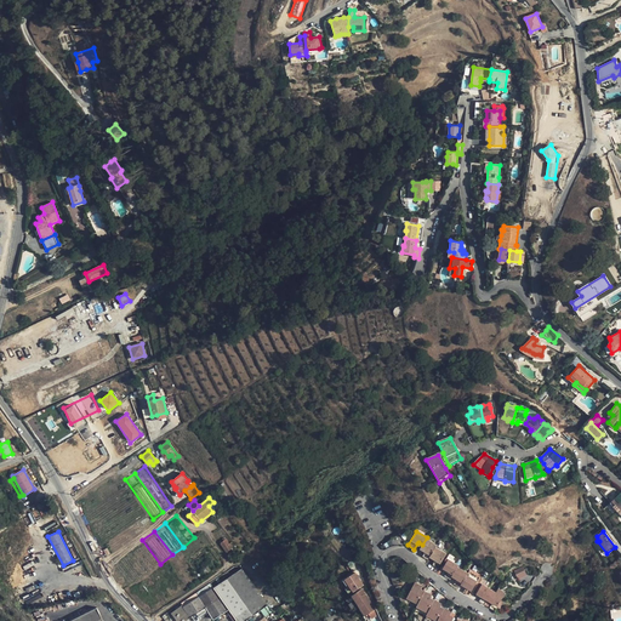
[(229,543),(226,539),(221,542),(231,557),(238,551),(232,542),(229,543)]
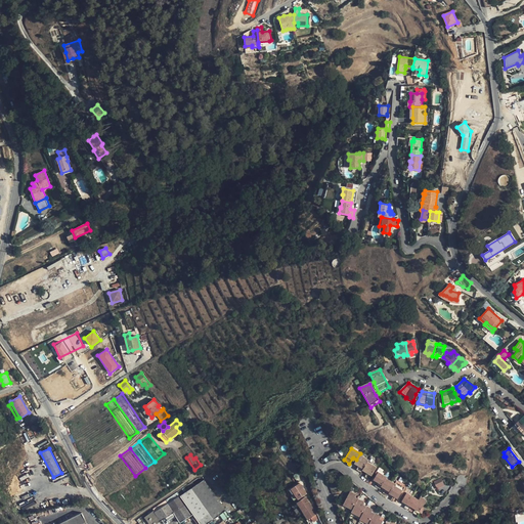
[(125,484),(135,476),(120,455),(110,465),(125,484)]
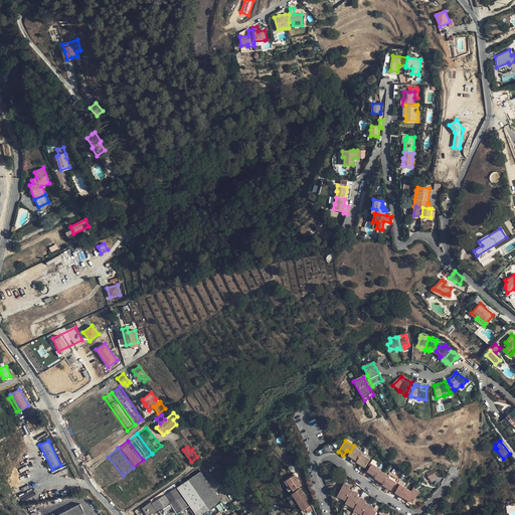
[(354,448),(350,454),(353,456),(352,458),(350,462),(355,465),(362,453),(354,448)]
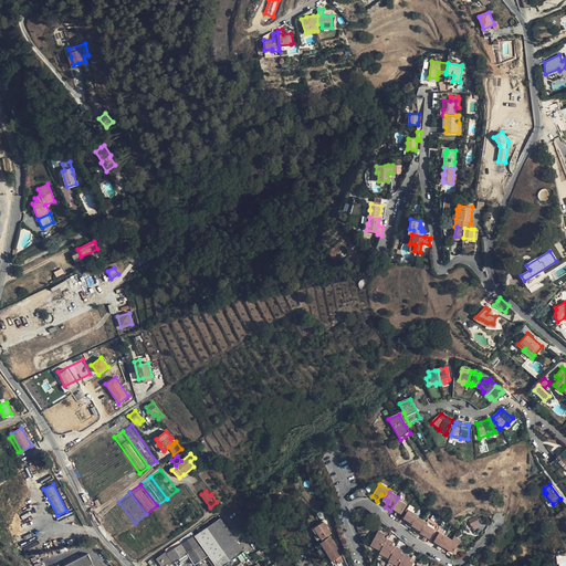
[(398,510),(397,512),(394,515),(399,519),(407,505),(397,500),(392,506),(398,510)]
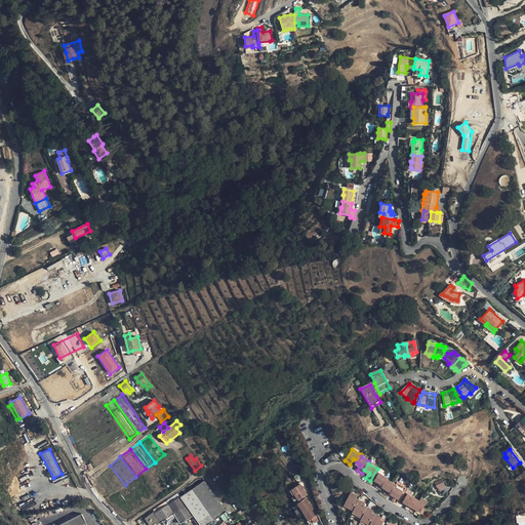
[(109,497),(116,492),(101,472),(94,477),(109,497)]
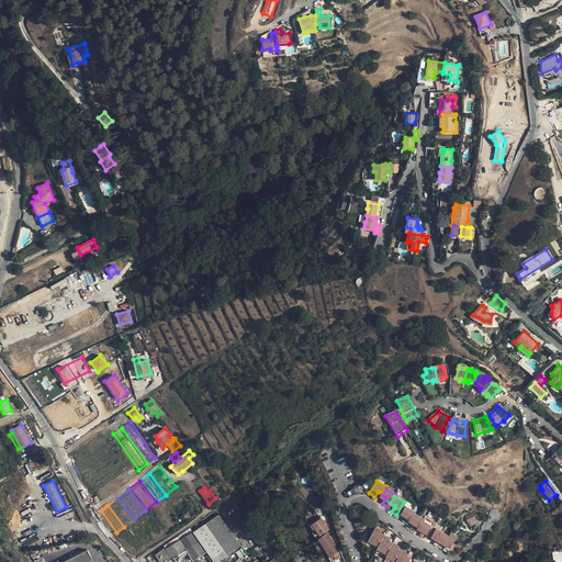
[(403,521),(407,525),(415,513),(406,506),(402,513),(406,516),(405,518),(403,521)]
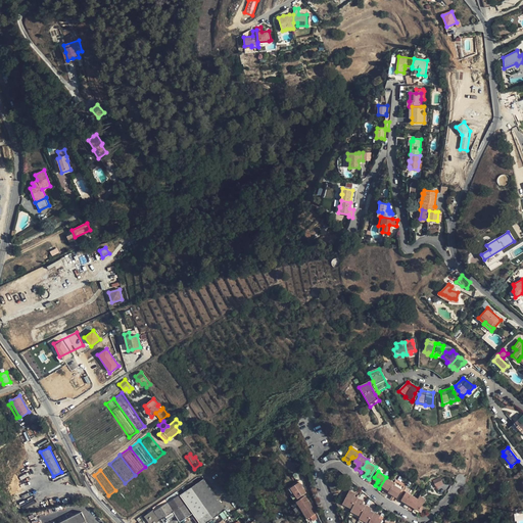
[(383,492),(388,495),(394,484),(386,478),(382,484),(386,487),(385,489),(383,492)]
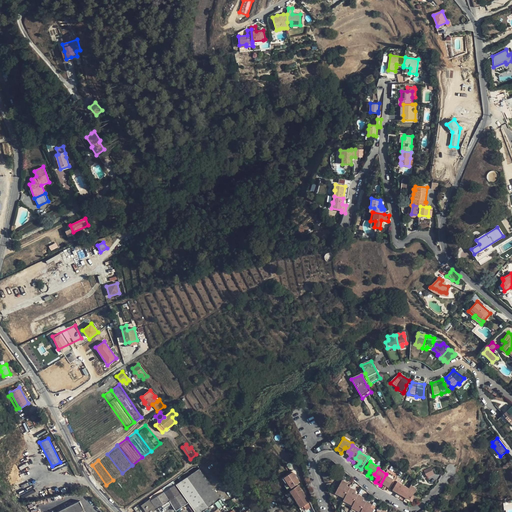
[(152,501),(157,509),(162,505),(170,501),(172,505),(176,511),(185,505),(189,502),(191,505),(196,511),(202,511),(221,499),(200,469),(175,484),(164,491),(151,500),(152,501)]
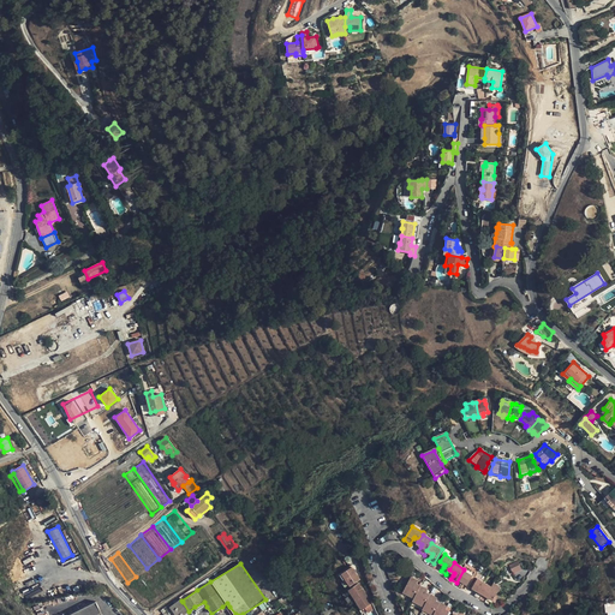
[(257,563),(254,566),(264,579),(269,575),(267,572),(264,573),(257,563)]
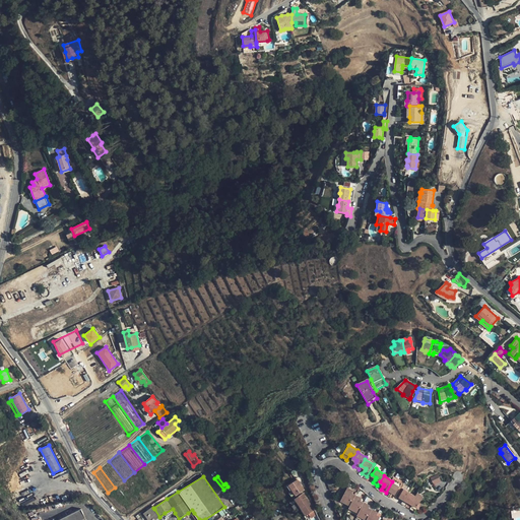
[(441,481),(438,476),(432,479),(435,485),(441,481)]
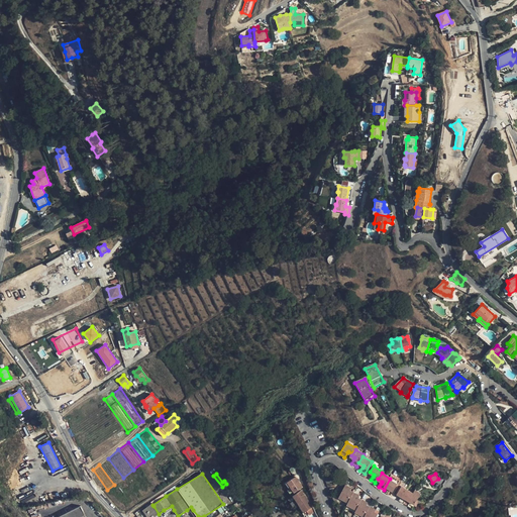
[(290,487),(294,493),(297,492),(296,491),(302,487),(296,477),(288,482),(290,487)]
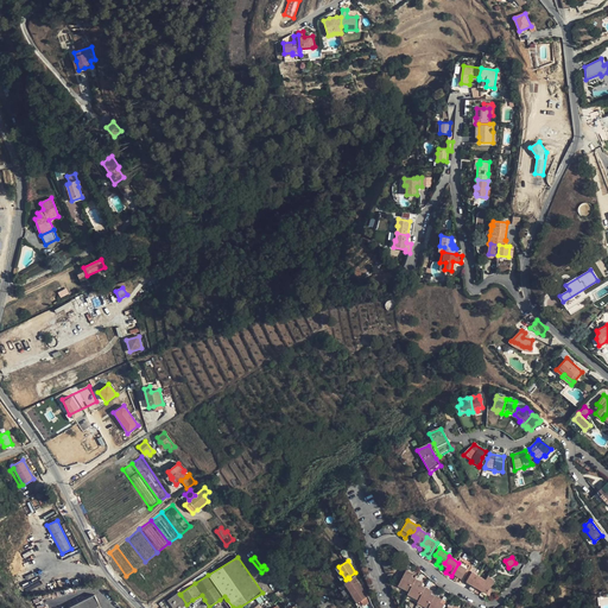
[(460,575),(458,576),(456,581),(461,584),(469,571),(458,564),(455,571),(460,575)]
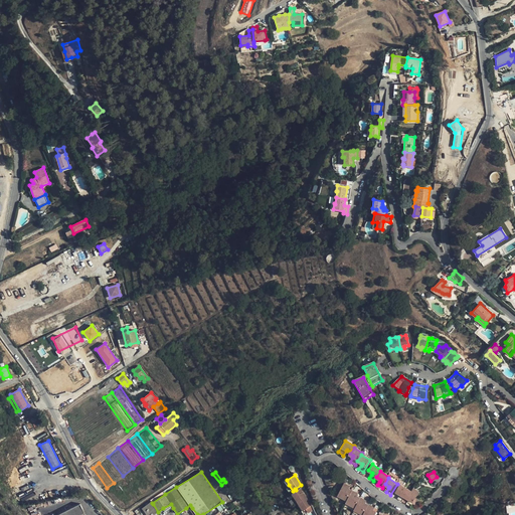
[(346,487),(347,484),(344,483),(338,496),(347,501),(352,490),(350,489),(346,487)]
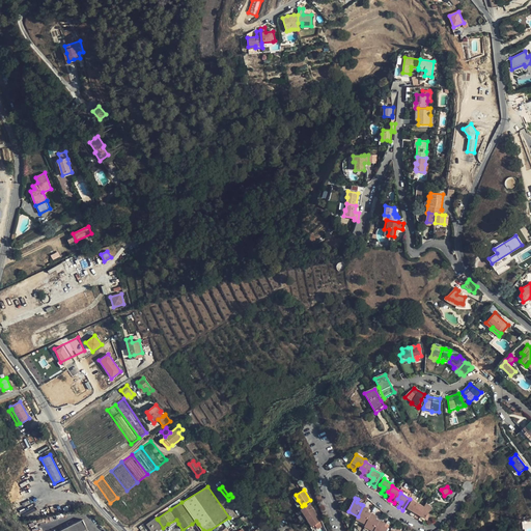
[(182,502),(179,499),(168,506),(170,509),(182,502)]
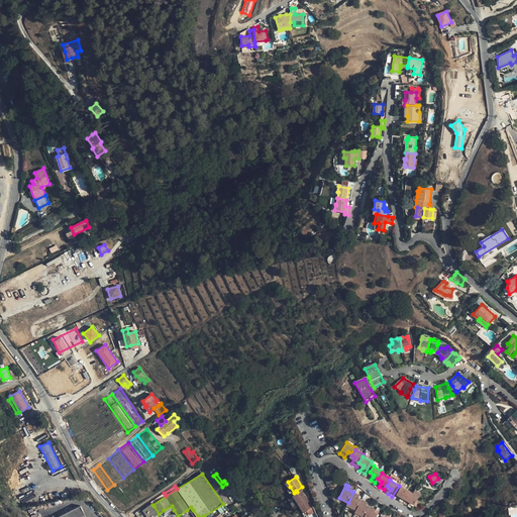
[(403,504),(410,493),(407,491),(402,488),(398,495),(402,498),(400,502),(403,504)]
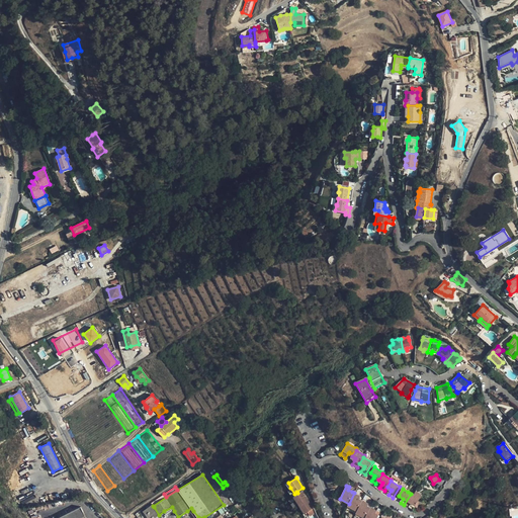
[(300,504),(308,500),(301,491),(293,497),(296,501),(297,500),(300,504)]
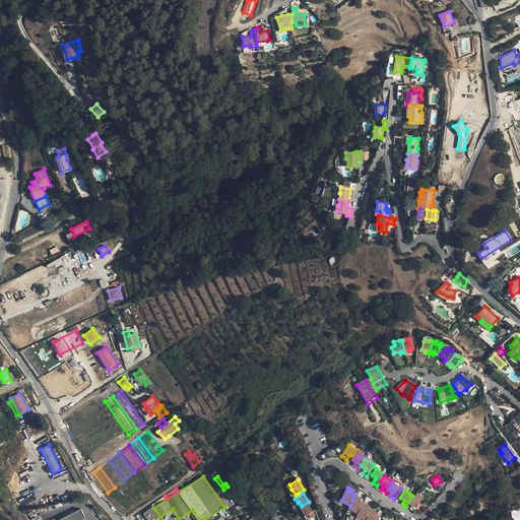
[(167,499),(165,496),(151,505),(153,508),(167,499)]
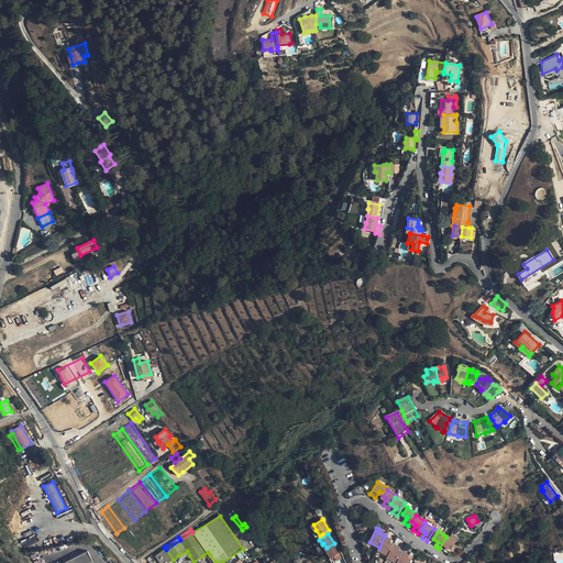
[(394,544),(390,542),(387,540),(389,538),(386,537),(378,551),(388,555),(394,544)]
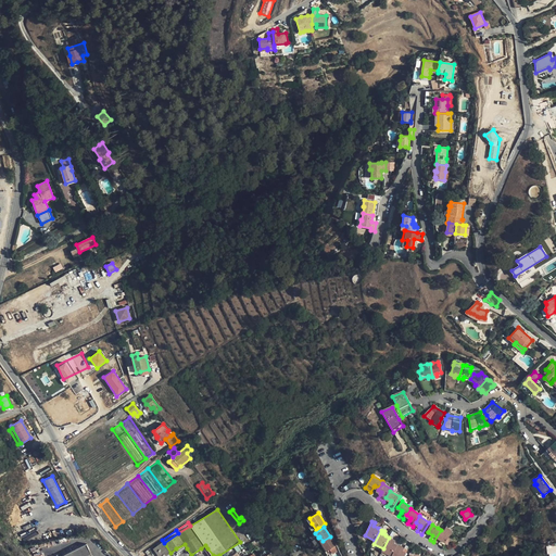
[(453,536),(445,532),(441,530),(433,542),(436,543),(439,538),(443,540),(440,545),(445,548),(453,536)]
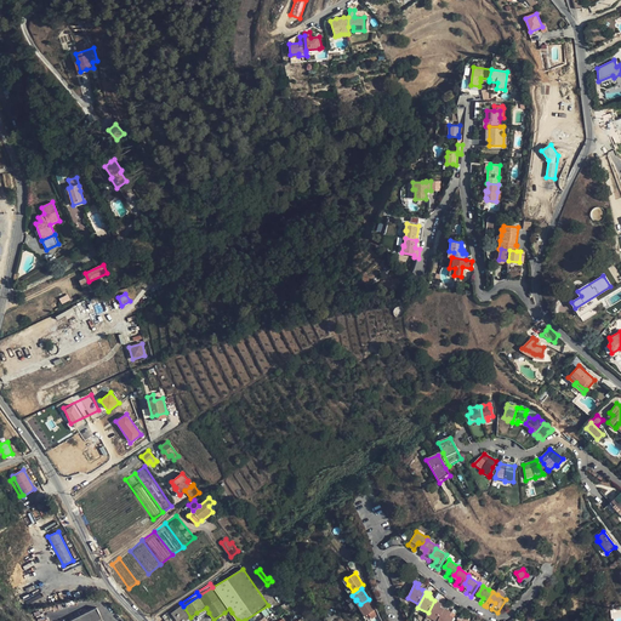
[(363,608),(362,610),(365,616),(369,615),(375,610),(376,610),(369,599),(360,604),(363,608)]
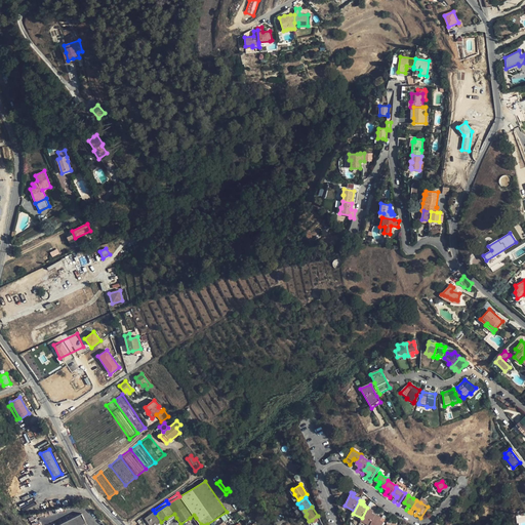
[(361,521),(368,524),(370,524),(376,515),(373,513),(370,512),(371,509),(368,508),(361,521)]
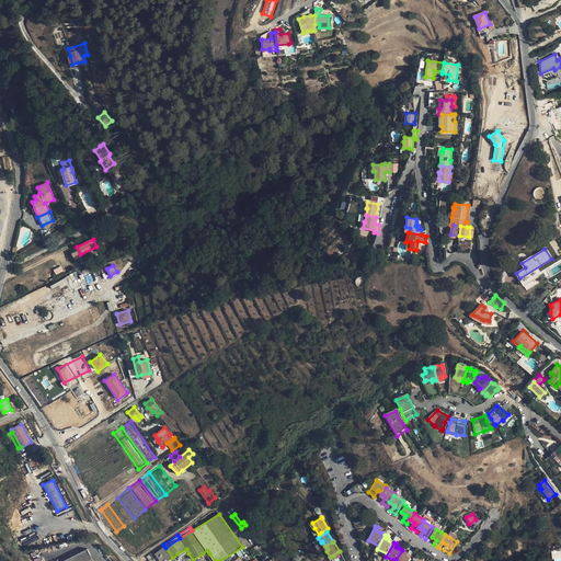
[(93,560),(88,548),(61,560),(93,560)]
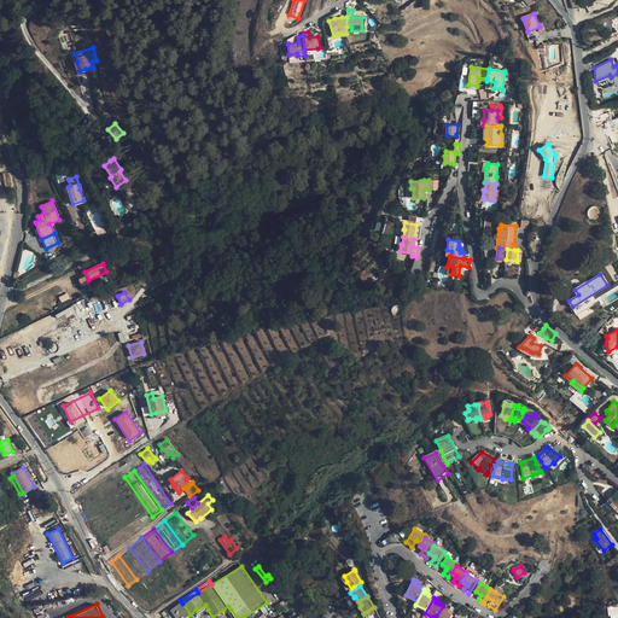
[(190,614),(184,605),(176,610),(181,617),(186,617),(190,616),(190,614)]
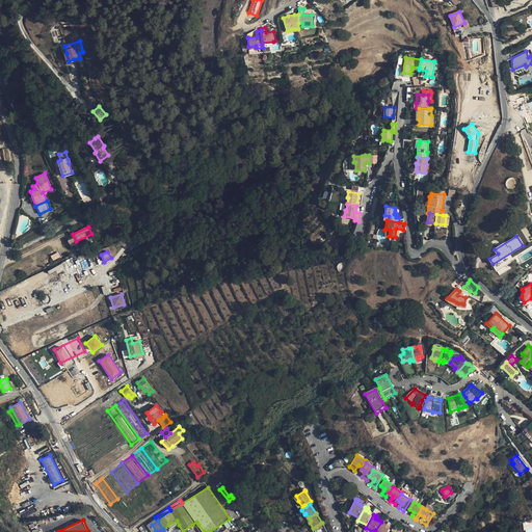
[(179,525),(177,521),(168,525),(171,529),(179,525)]
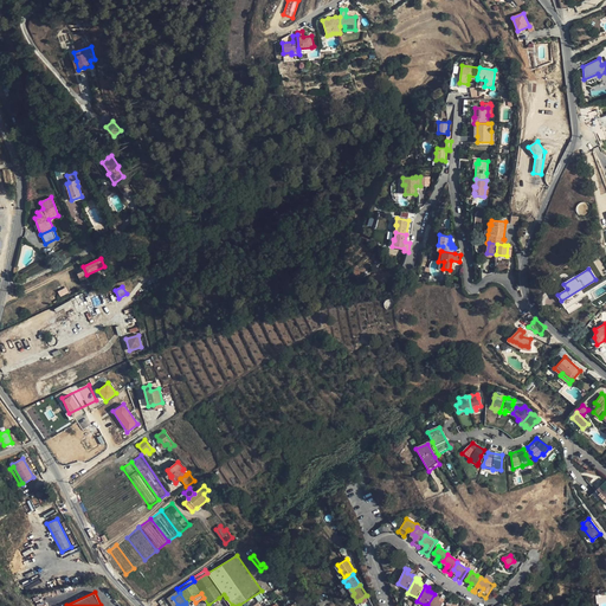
[(443,605),(444,604),(440,601),(437,600),(438,597),(434,594),(427,605),(443,605)]
